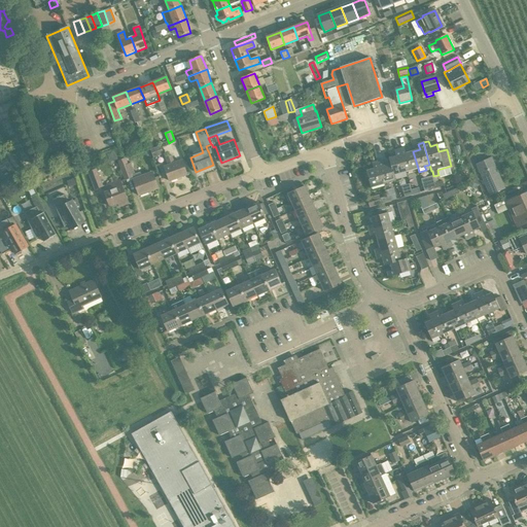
[(153,157),(164,154),(161,145),(151,149),(153,157)]
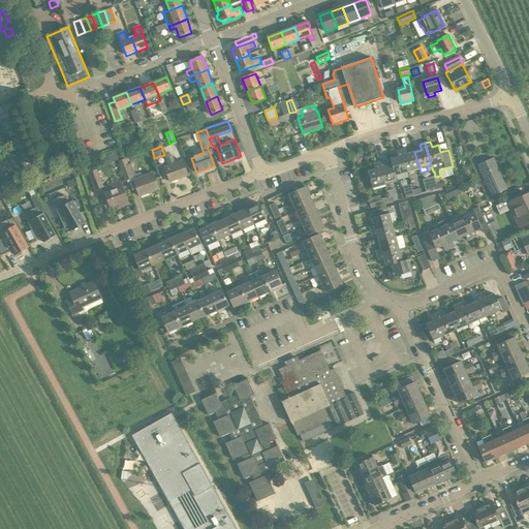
[(406,148),(401,150),(407,172),(419,168),(414,152),(408,154),(406,148)]
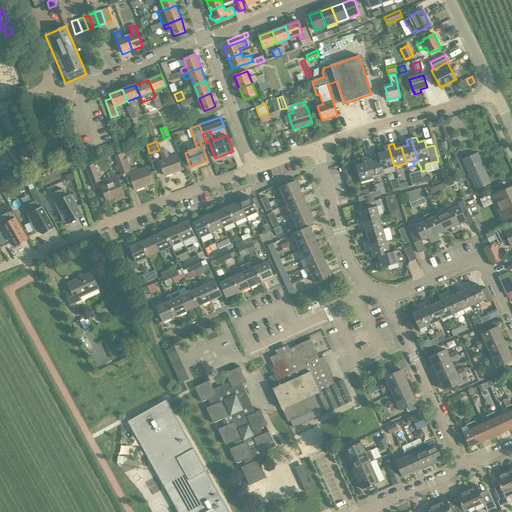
[(378,154),(379,159),(380,159),(383,169),(394,166),(388,145),(383,146),(385,152),(378,154)]
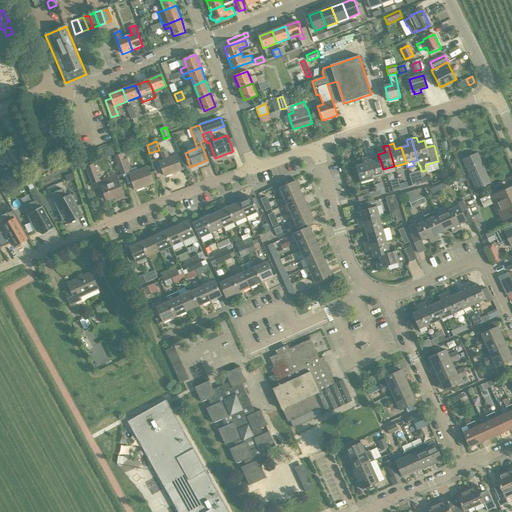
[(110,146),(102,149),(105,157),(113,154),(110,146)]
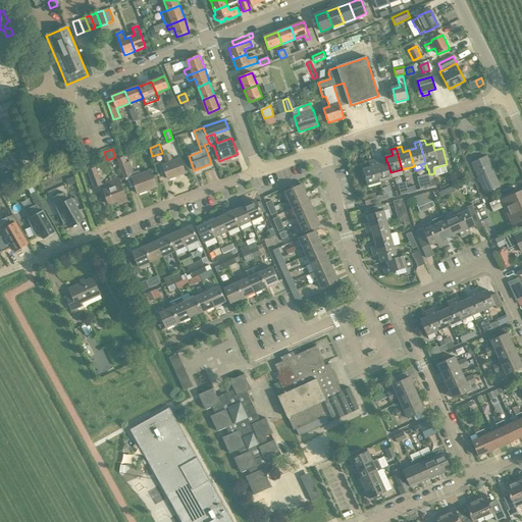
[(168,179),(186,173),(180,158),(172,161),(170,154),(164,156),(167,163),(163,164),(168,179)]
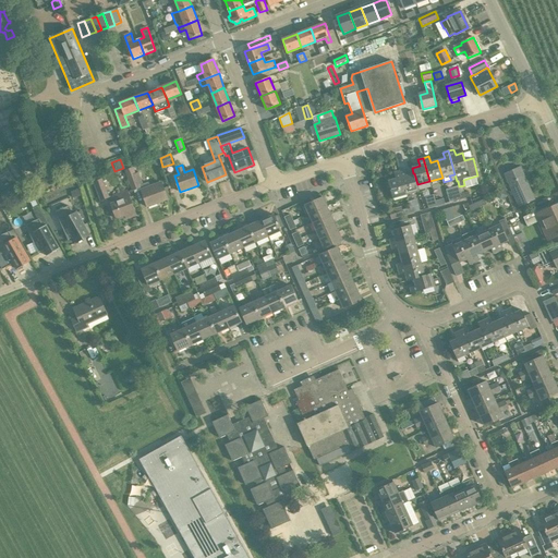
[(519,206),(534,199),(520,167),(505,174),(519,206)]
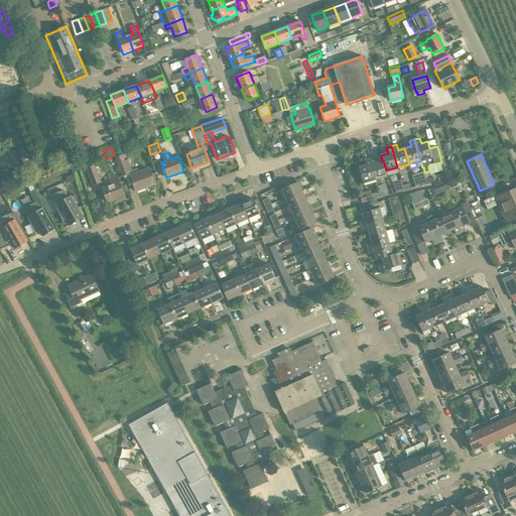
[(123,155),(117,158),(123,176),(130,174),(129,172),(132,171),(128,159),(125,161),(123,155)]
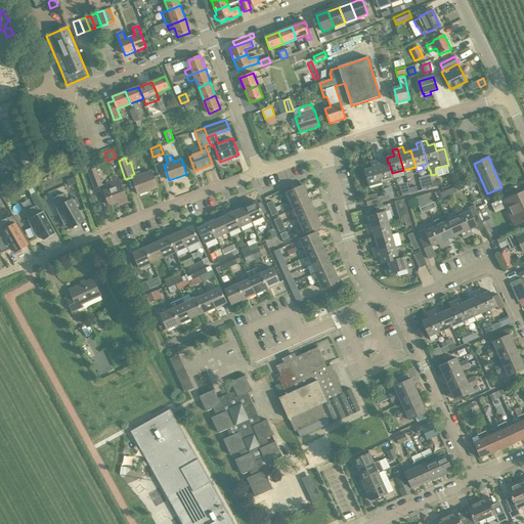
[(381,160),(376,161),(382,182),(394,179),(392,173),(389,163),(388,163),(382,165),(381,160)]
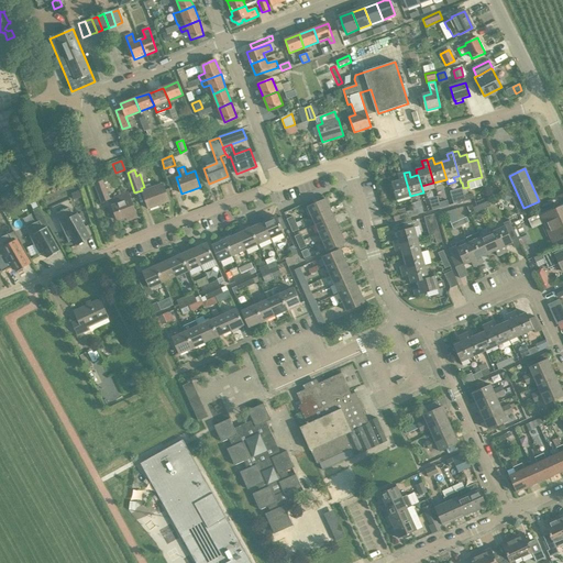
[(397,200),(410,196),(404,173),(398,175),(399,180),(392,183),(397,200)]
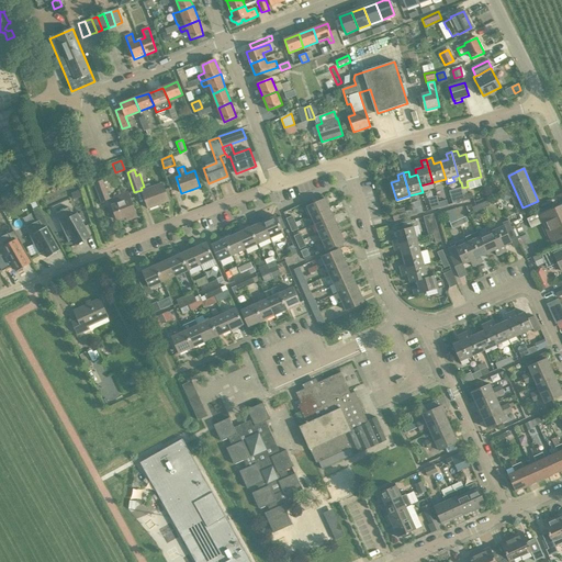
[(103,202),(110,200),(103,181),(96,183),(103,202)]
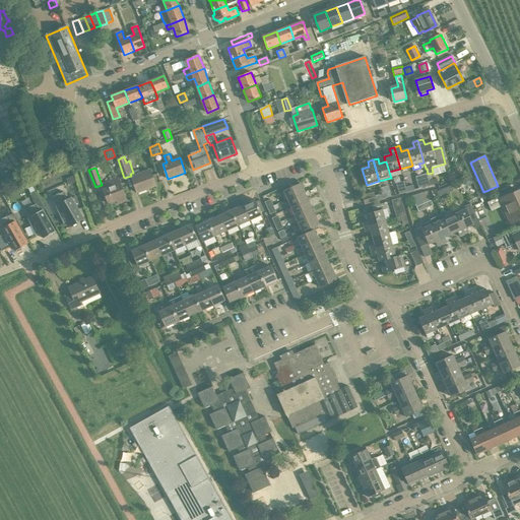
[(133,173),(130,174),(131,176),(137,193),(156,186),(150,170),(141,174),(140,170),(133,173)]
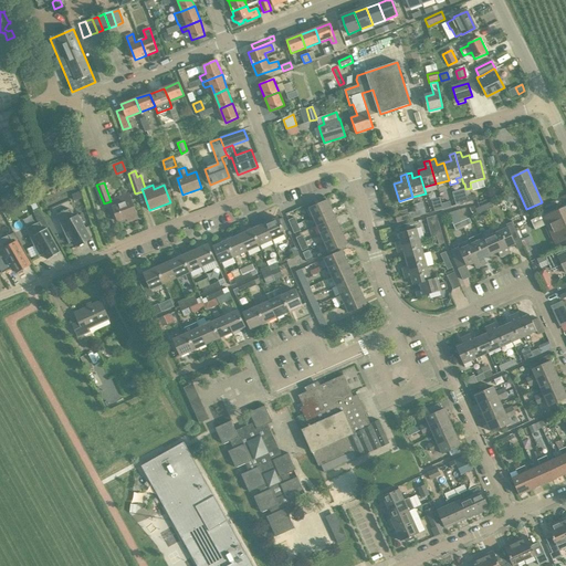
[(514,198),(511,190),(502,194),(506,202),(514,198)]
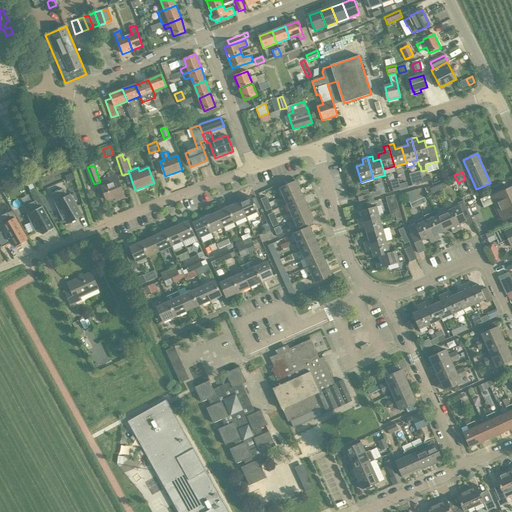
[(106,186),(102,187),(105,194),(103,195),(103,196),(104,199),(105,200),(106,199),(107,201),(115,198),(116,201),(125,198),(119,181),(118,182),(116,176),(104,181),(106,186)]
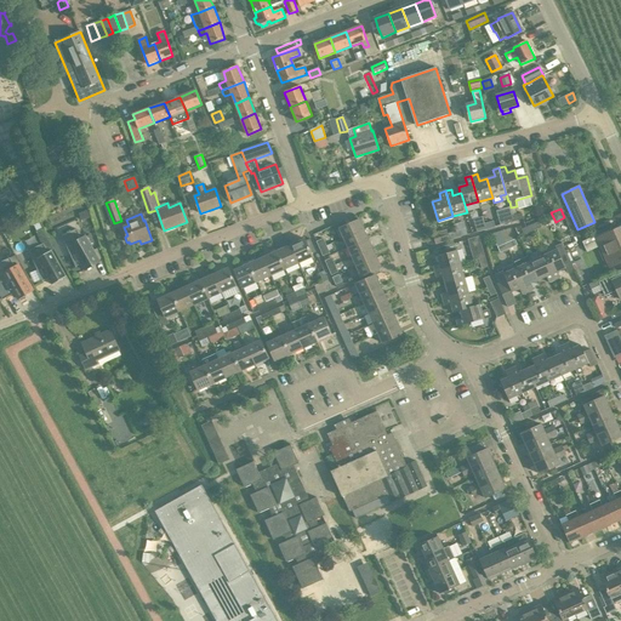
[(340,228),(343,239),(364,229),(359,220),(340,228)]
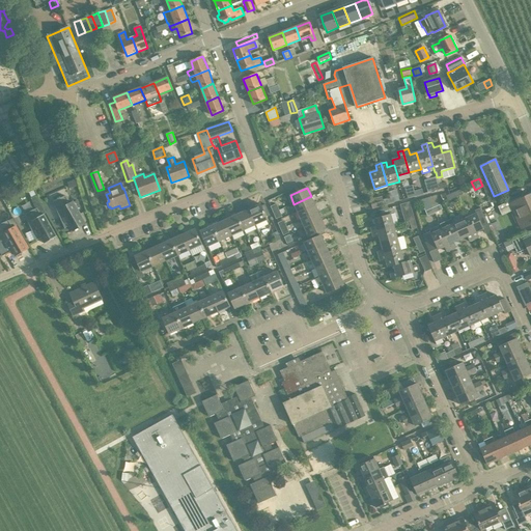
[(530,196),(530,195),(513,202),(512,200),(498,206),(502,216),(515,210),(524,227),(521,228),(521,229),(530,224),(530,196)]
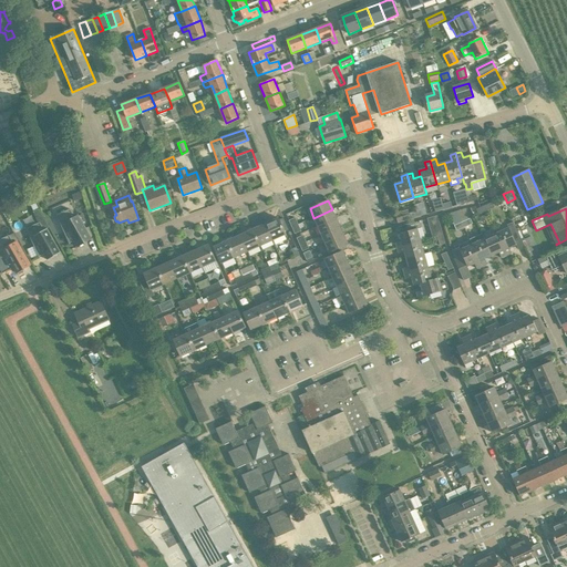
[(0,209),(0,217),(6,229),(10,227),(2,209),(0,209)]
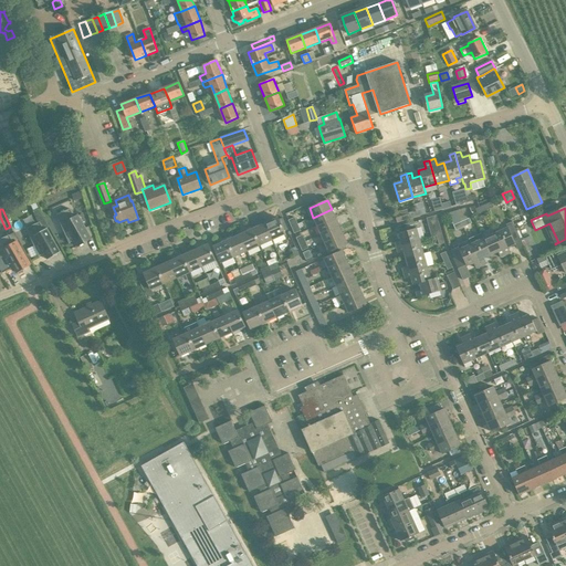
[(92,239),(77,216),(75,217),(71,209),(58,215),(70,243),(75,241),(79,247),(92,239)]
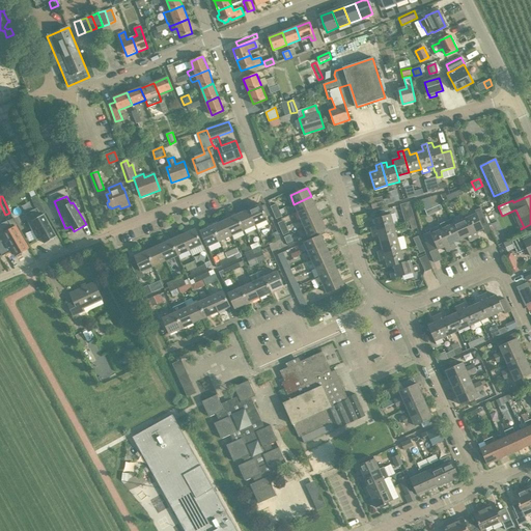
[(314,204),(311,196),(294,204),(298,212),(314,204)]
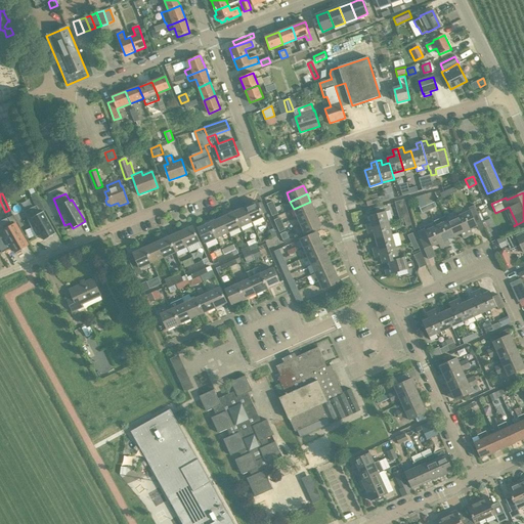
[(387,201),(385,195),(378,198),(377,194),(365,198),(367,206),(387,201)]
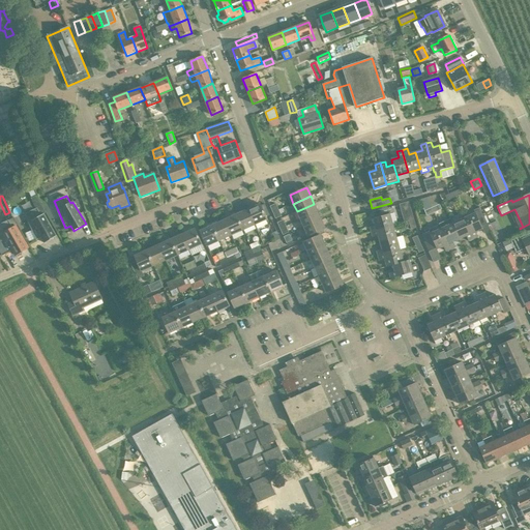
[(30,201),(22,205),(25,211),(33,207),(30,201)]
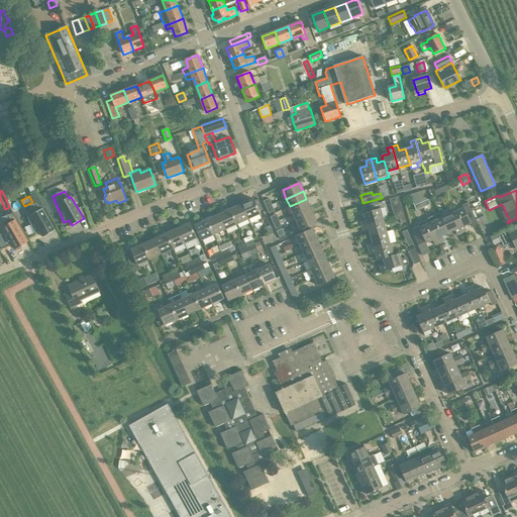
[(241,204),(248,219),(261,214),(253,199),(241,204)]
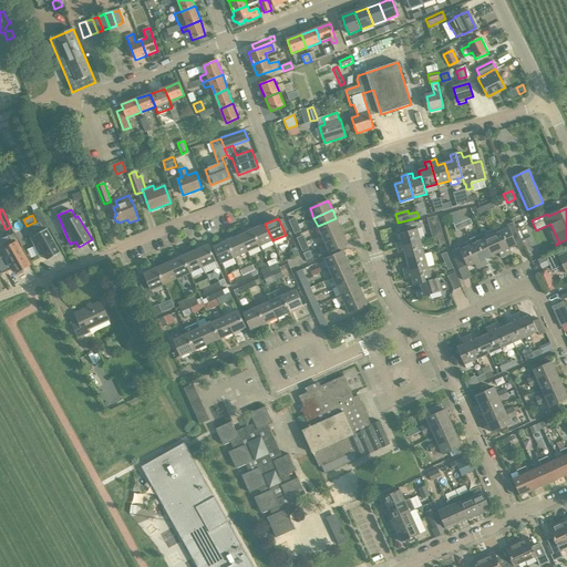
[(321,235),(340,227),(336,218),(318,226),(321,235)]
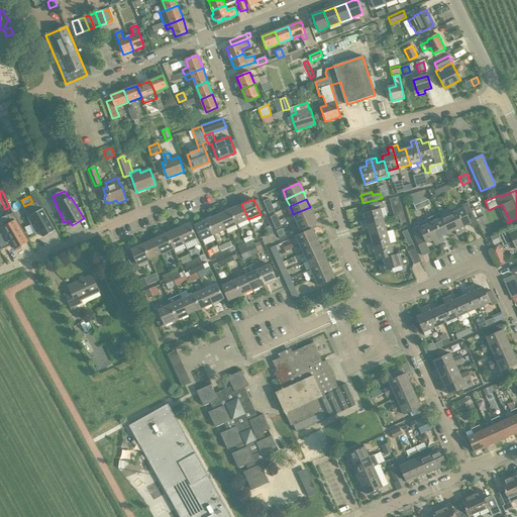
[(463,208),(452,213),(461,233),(467,231),(464,226),(471,223),(470,220),(475,218),(468,202),(461,205),(463,208)]
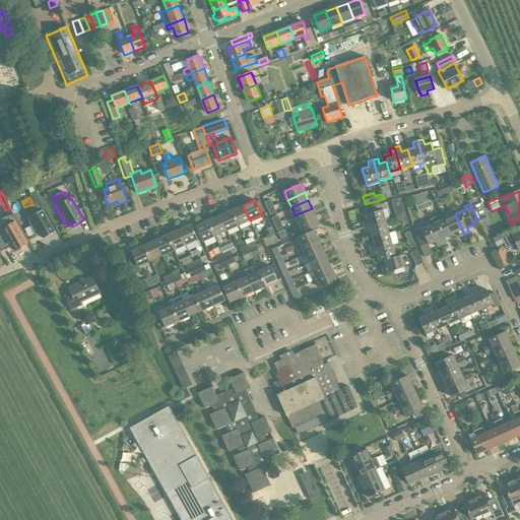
[(56,232),(44,209),(41,211),(37,204),(24,209),(36,236),(41,234),(44,239),(56,232)]
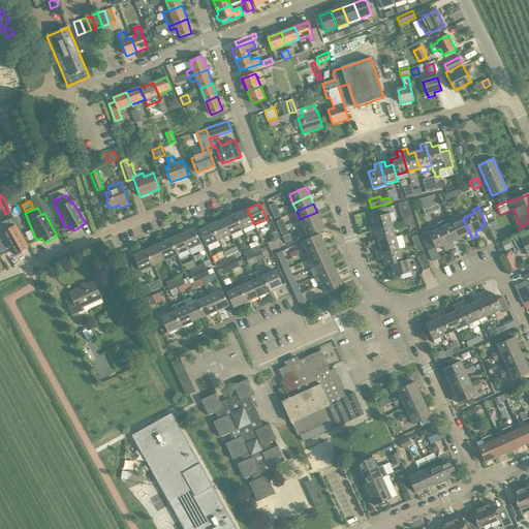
[(243,229),(254,224),(247,209),(236,214),(243,229)]
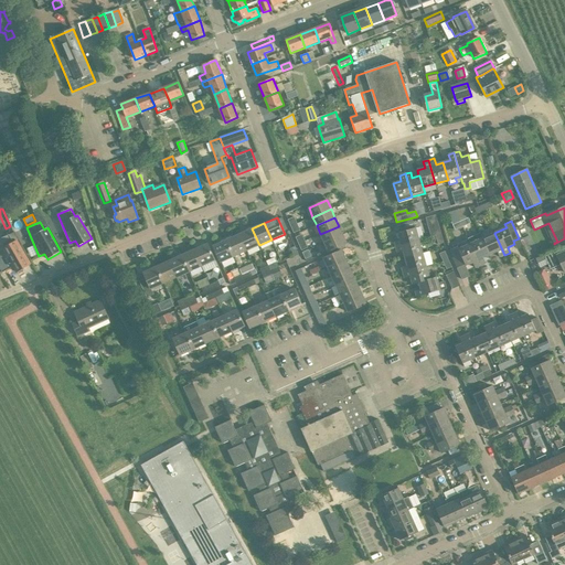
[(295,234),(301,231),(299,227),(298,224),(291,226),(295,234)]
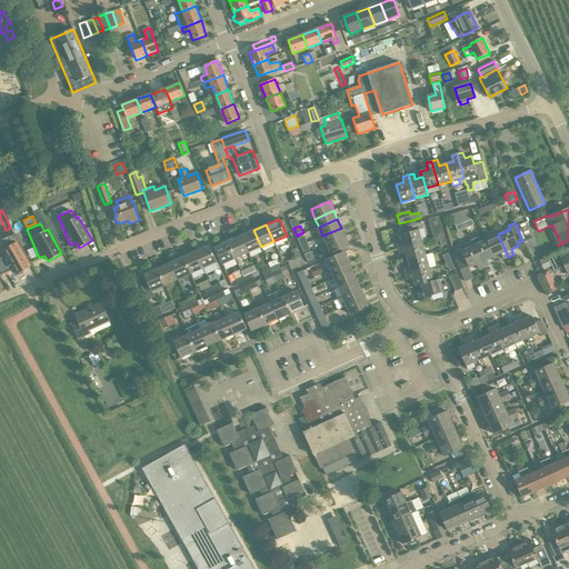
[(345,237),(341,228),(322,236),(327,245),(345,237)]
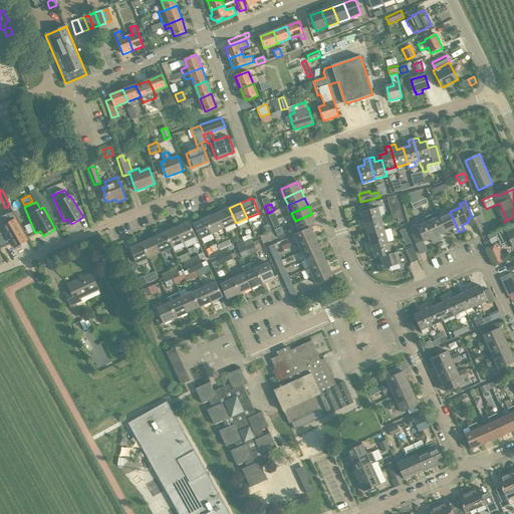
[(360,225),(381,219),(377,207),(362,212),(363,219),(358,220),(360,225)]
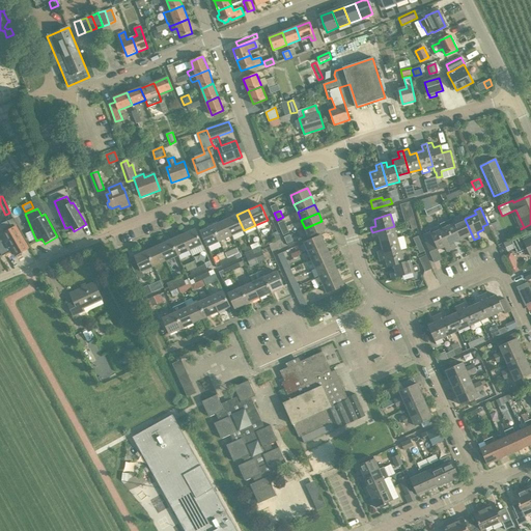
[(224,220),(231,235),(244,230),(236,215),(224,220)]
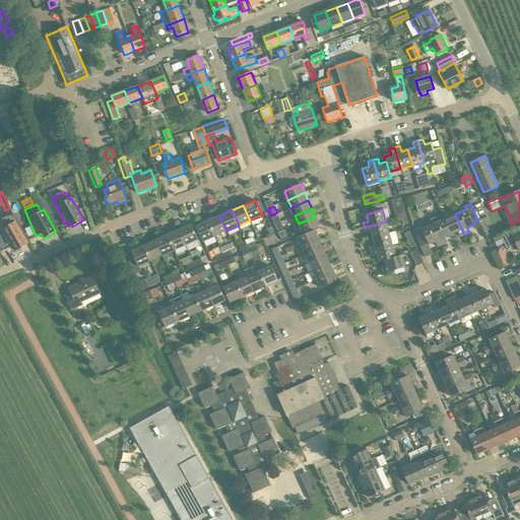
[(431,219),(442,245),(447,243),(445,238),(451,235),(444,219),(442,214),(431,219)]
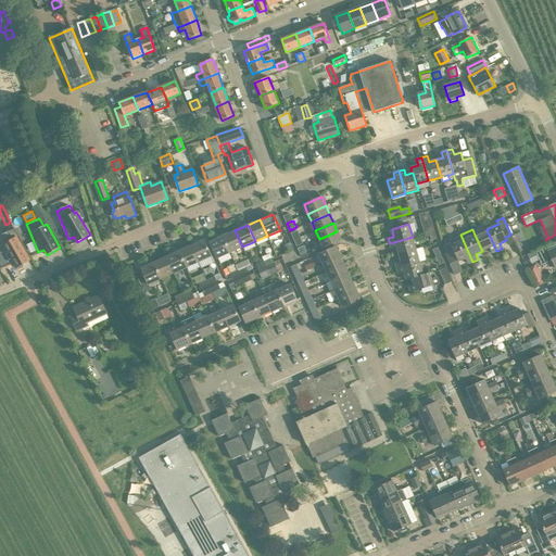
[(491,253),(496,251),(487,229),(475,235),(482,251),(489,248),(491,253)]
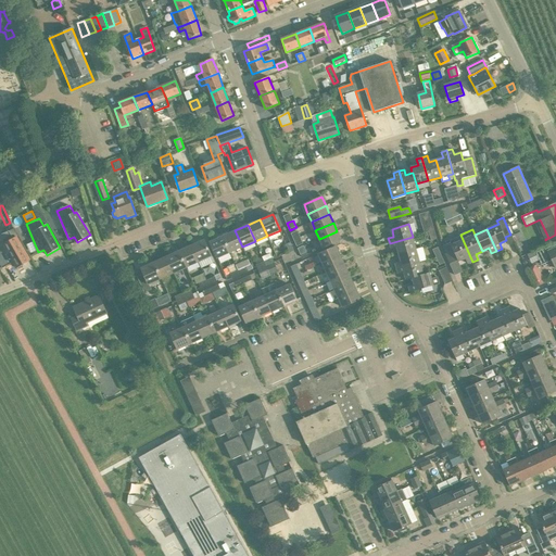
[(30,261),(17,237),(14,238),(10,230),(0,234),(0,244),(9,265),(14,262),(17,267),(30,261)]
